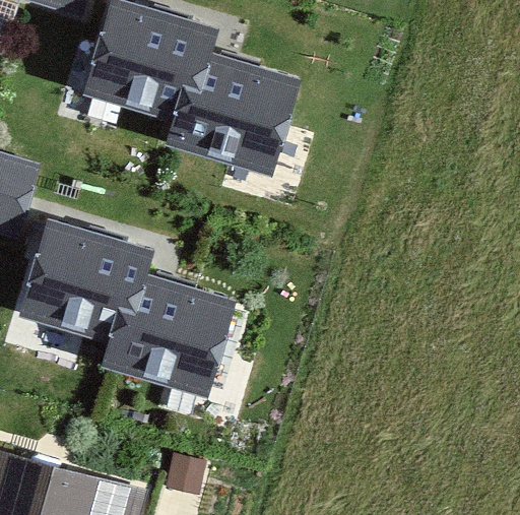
[(200,23),(128,0),(110,0),(83,84),(173,113),(193,47),(200,23)]
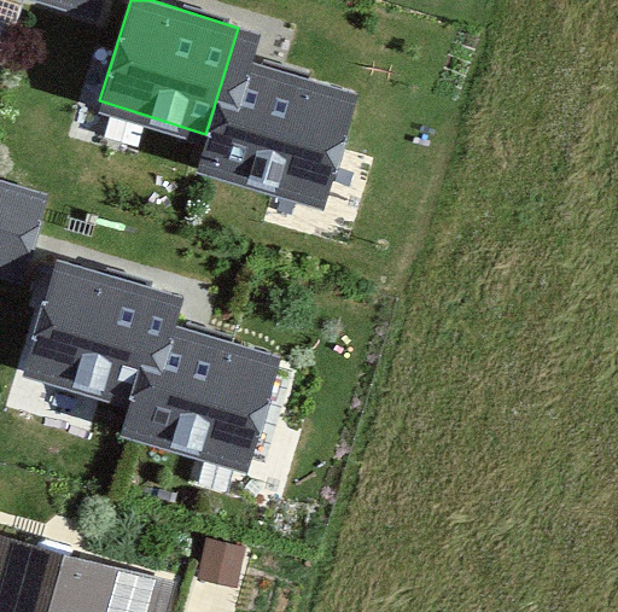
[(351,94),(229,56),(205,134),(194,168),(315,207),(351,94)]
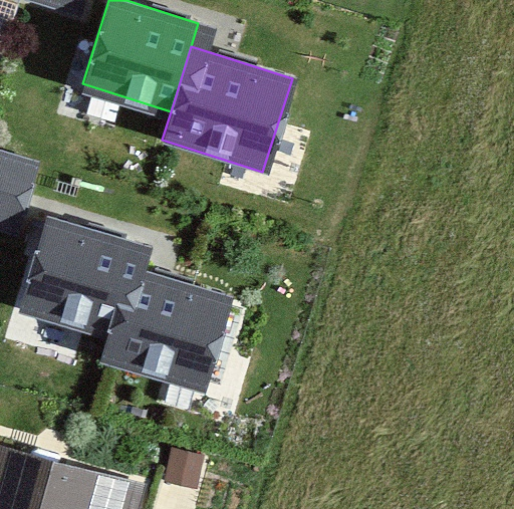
[(42,161),(0,148),(0,223),(22,230),(42,161)]
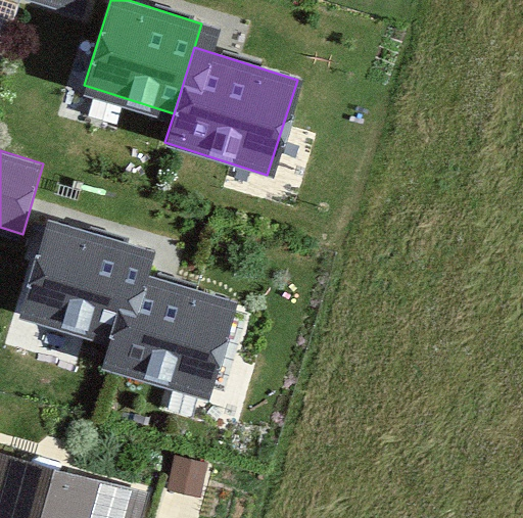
[(139,248),(50,220),(48,225),(21,309),(110,337),(132,272),(139,248)]
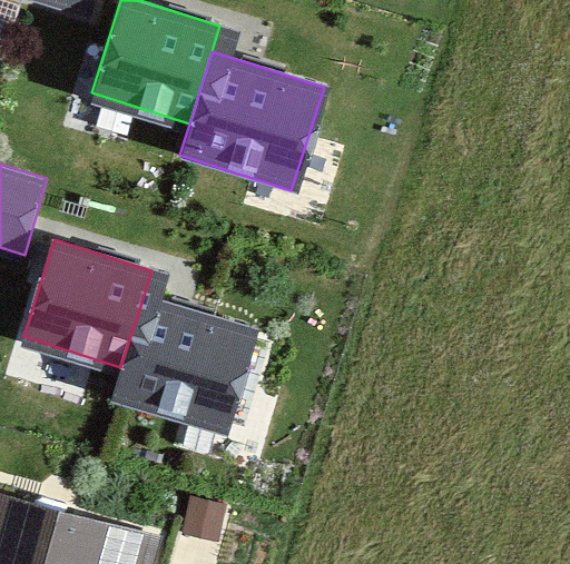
[(255,330),(144,296),(120,367),(110,399),(223,435),(255,330)]
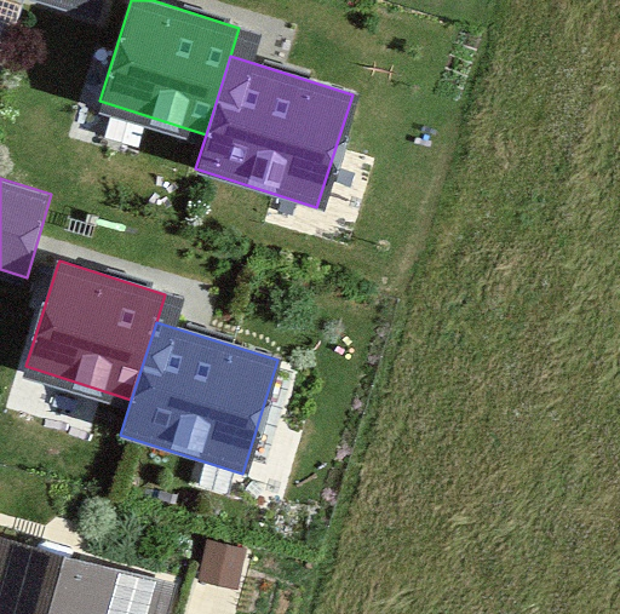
[(164,613),(174,580),(0,529),(0,613),(164,613)]
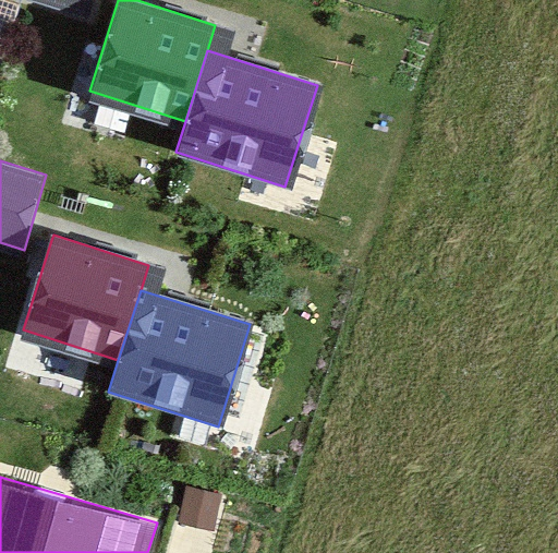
[(221,490),(186,482),(180,518),(214,526),(221,490)]
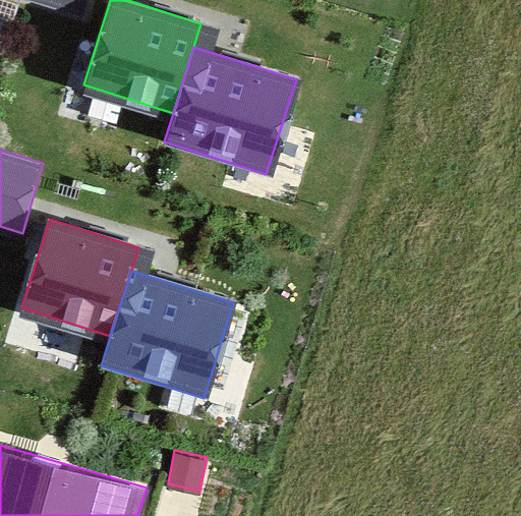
All buildings are outlined.
